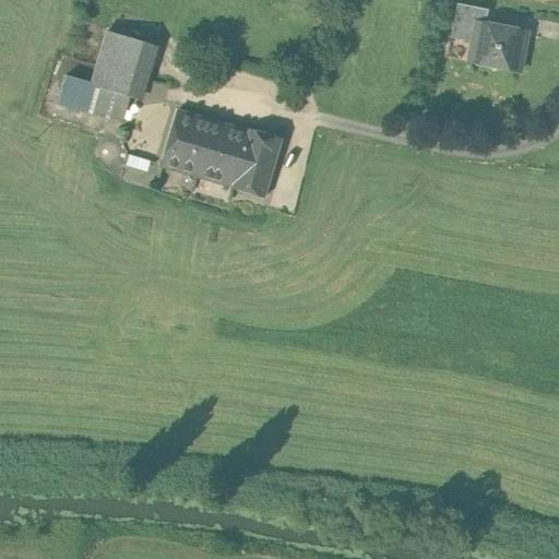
[(488,10),(456,3),(450,38),(472,43),(475,23),(486,25),(488,10)]
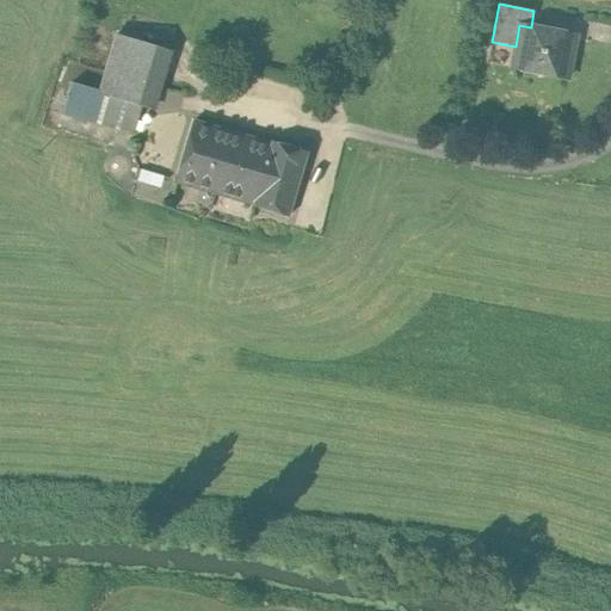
[(531,28),(519,25),(516,47),(512,67),(534,72),(539,76),(547,74),(568,78),(576,36),(531,28)]
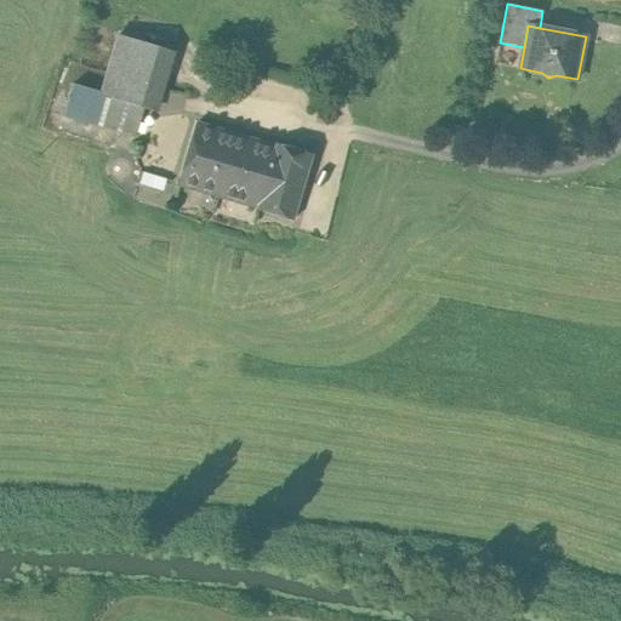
[(165,51),(120,38),(104,96),(144,107),(149,108),(165,51)]
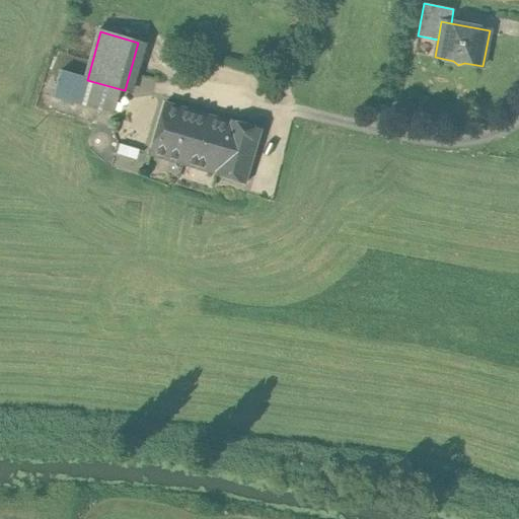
[(87,80),(60,72),(53,96),(114,114),(121,89),(87,80)]
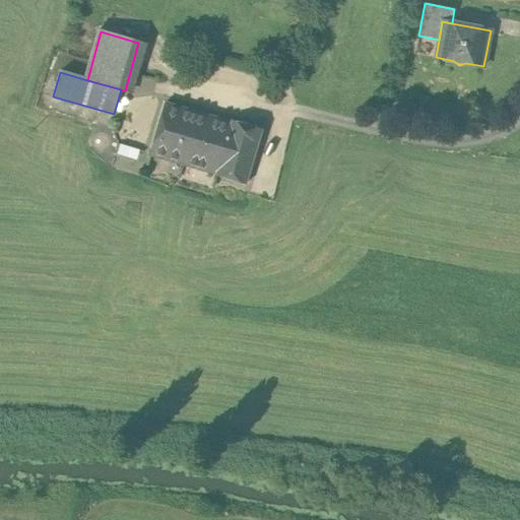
[(233,124),(168,105),(152,153),(217,173),(233,124)]
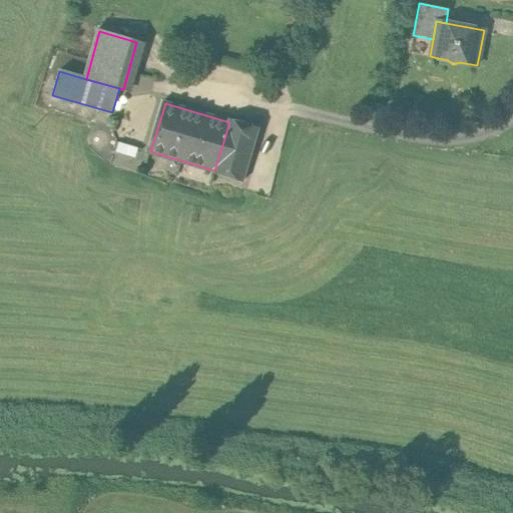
[(260,129),(230,120),(214,170),(213,173),(243,182),(260,129)]
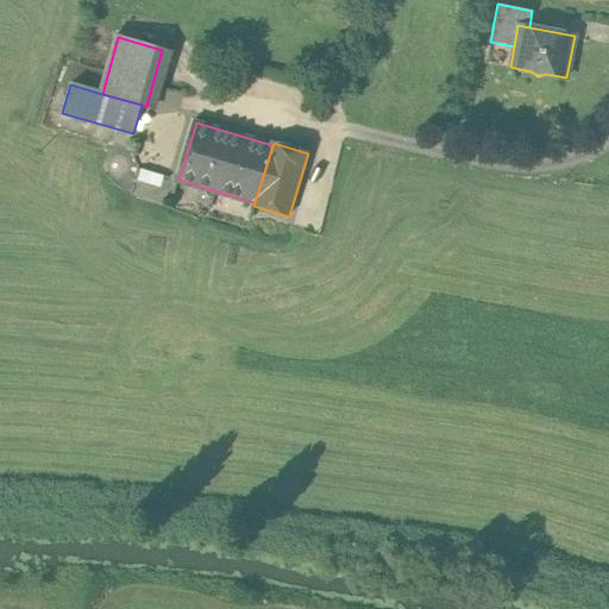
[(157,199),(163,173),(137,167),(131,193),(157,199)]
